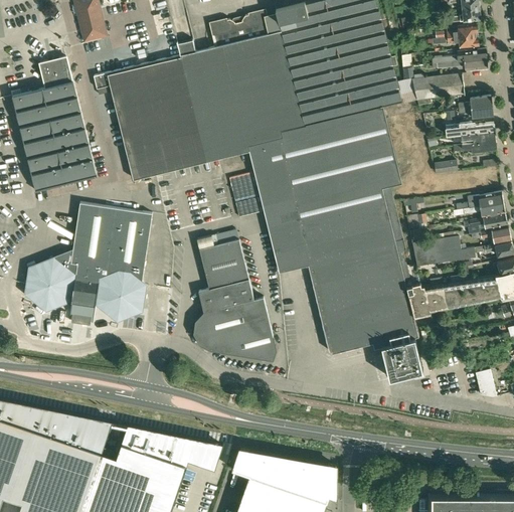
[(84,42),(105,37),(101,19),(102,19),(100,13),(99,13),(95,0),(74,0),(73,0),(84,42)]
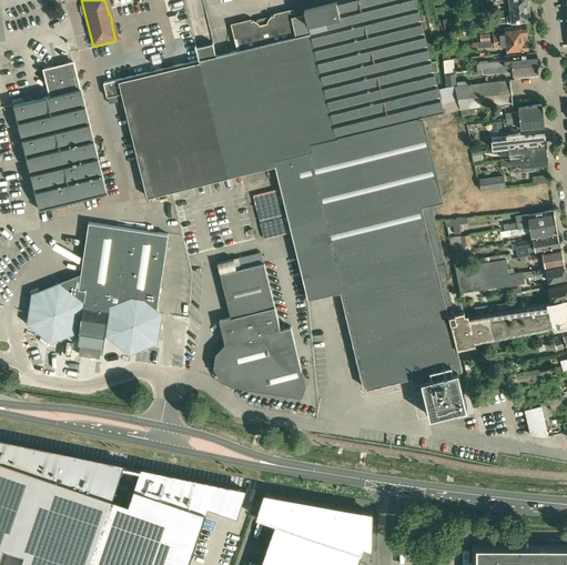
[(443,113),(437,92),(434,74),(437,73),(435,64),(431,66),(425,43),(441,40),(429,0),(347,0),(304,11),(307,23),(311,37),(297,40),(292,18),(287,16),(270,19),(267,24),(259,27),(253,23),(238,27),(234,32),(239,52),(215,59),(212,47),(195,50),(199,62),(200,62),(212,113),(231,178),(274,168),(310,158),(306,147),(423,119),(427,118),(443,113)]
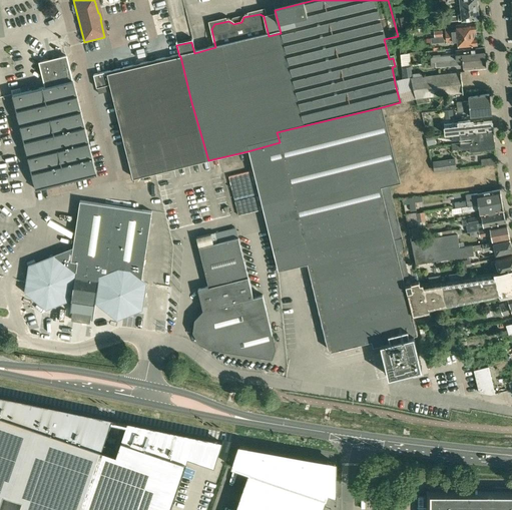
[(272,0),(275,10),(314,0),(272,0)]
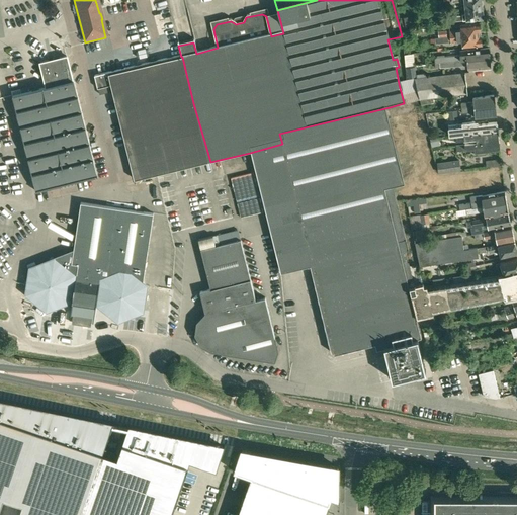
[(481,4),(480,3),(480,0),(452,0),(453,2),(450,2),(451,5),(459,4),(459,5),(463,5),(463,10),(481,9),(481,8),(482,7),(481,4)]
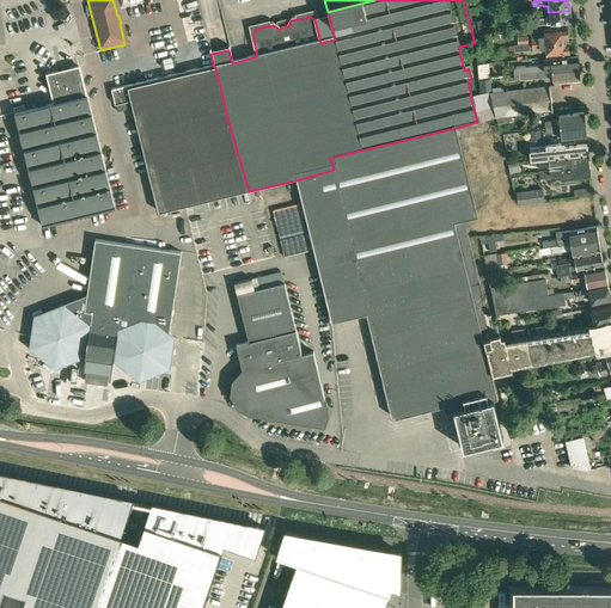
[(568,12),(568,11),(548,12),(549,19),(544,19),(544,22),(537,22),(538,24),(535,25),(536,29),(561,26),(561,24),(569,24),(569,17),(569,16),(569,13),(568,12)]
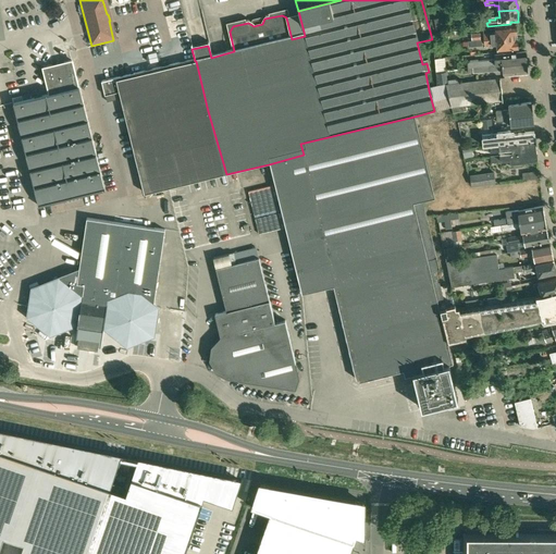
[(437,21),(430,22),(432,33),(440,31),(437,21)]
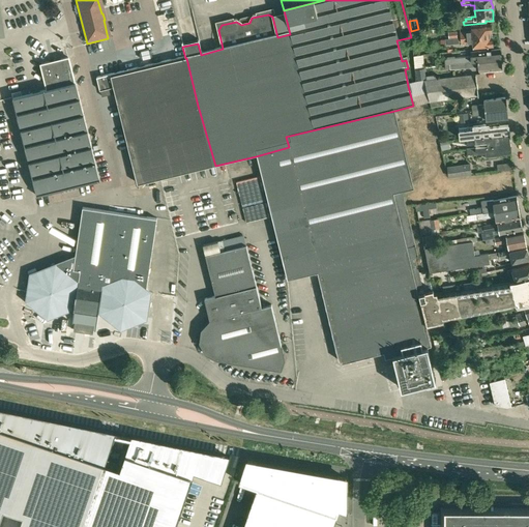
[(460,34),(460,40),(489,37),(489,35),(491,34),(490,26),(470,28),(471,33),(460,34)]
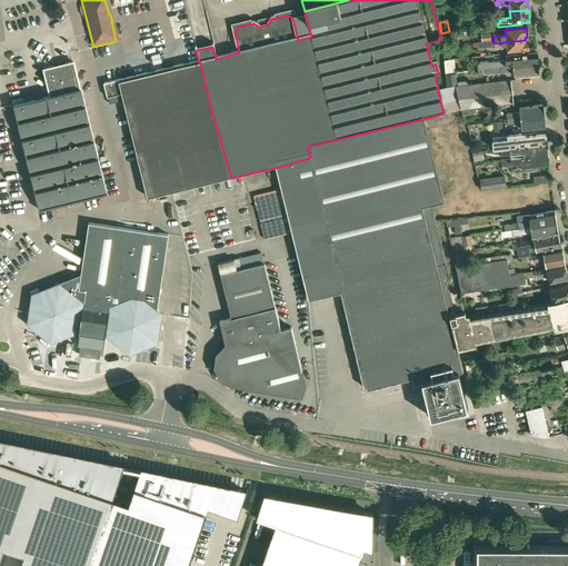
[(526,43),(525,40),(494,43),(495,49),(506,48),(507,53),(528,51),(527,42),(526,43)]
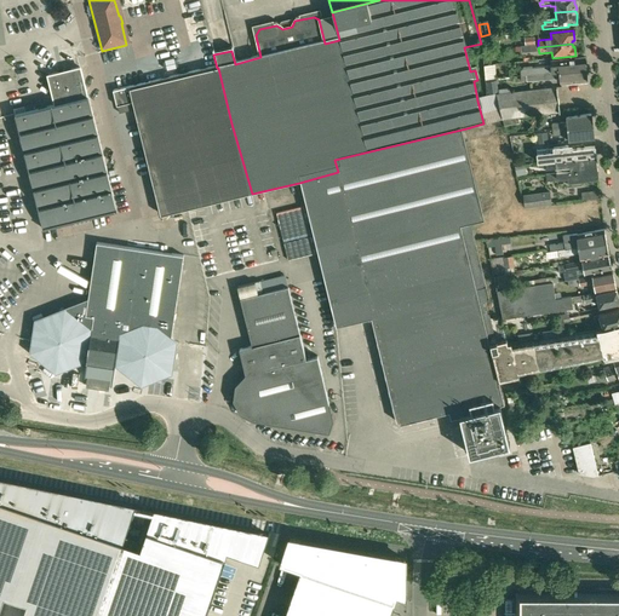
[(521,79),(525,78),(585,72),(584,61),(549,64),(550,69),(534,70),(521,72),(521,79)]
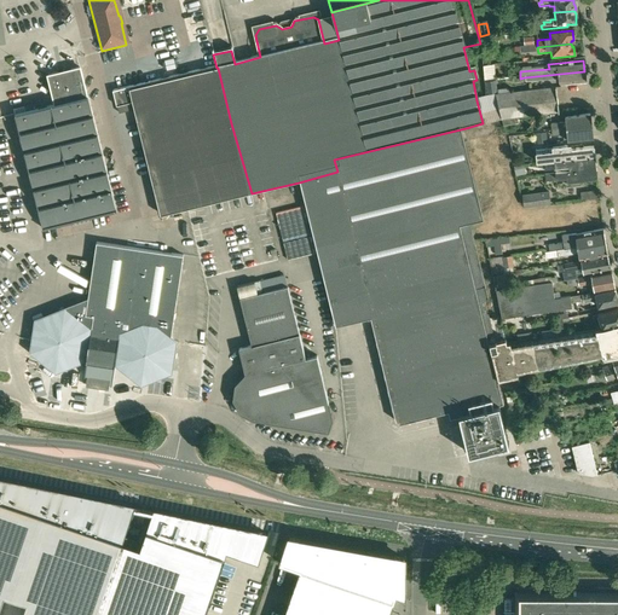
[(160,214),(252,193),(231,123),(218,68),(217,68),(113,94),(115,109),(116,108),(117,116),(133,111),(149,172),(146,172),(151,189),(152,189),(160,214)]
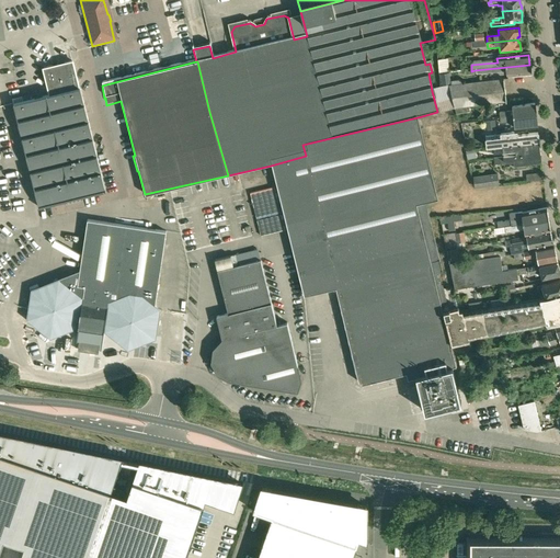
[(437,63),(437,75),(448,73),(447,61),(437,63)]
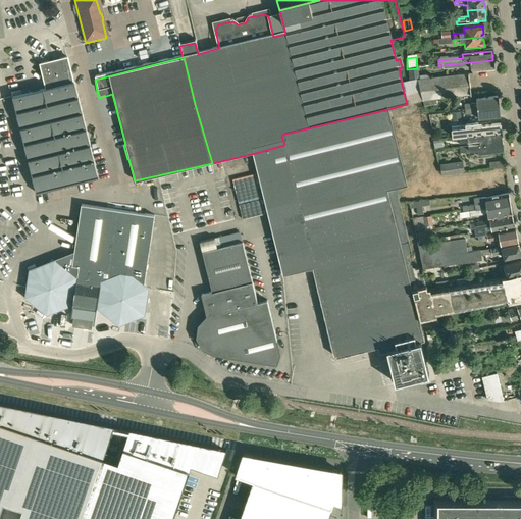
[(35,196),(97,180),(73,84),(71,85),(65,60),(40,66),(46,91),(11,99),(35,196)]
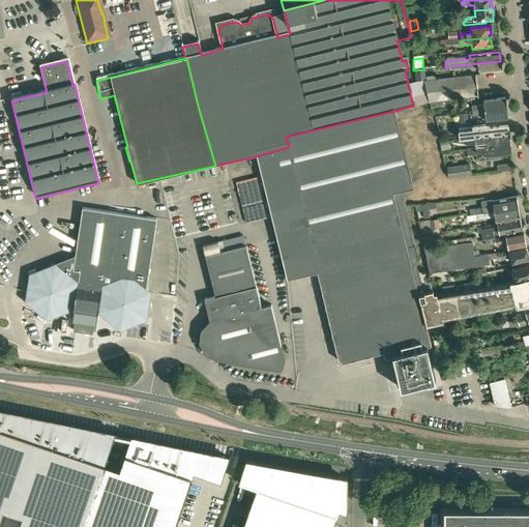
[(449,71),(465,70),(478,69),(478,74),(501,71),(500,61),(448,66),(449,71)]
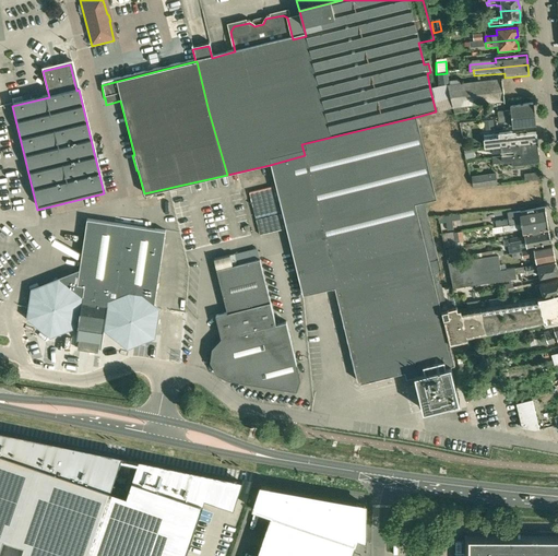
[(438,77),(439,87),(448,86),(448,83),(447,75),(438,77)]
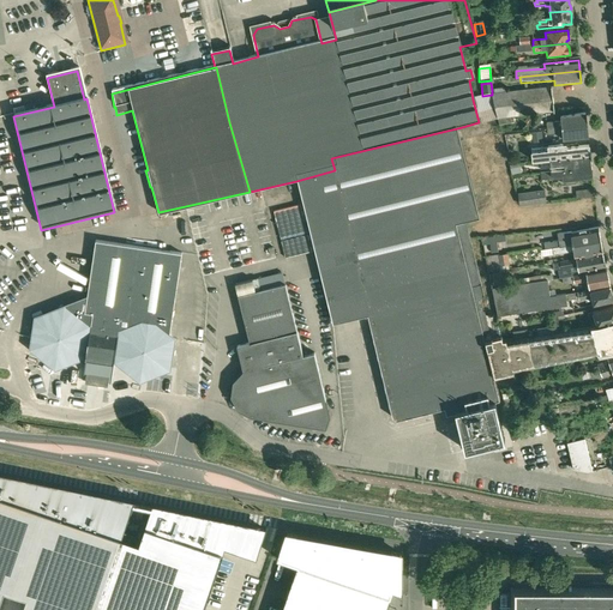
[(481,97),(473,100),(479,122),(480,126),(496,122),(497,127),(511,126),(511,119),(553,114),(551,89),(556,89),(556,88),(493,95),(490,96),(490,95),(481,97)]
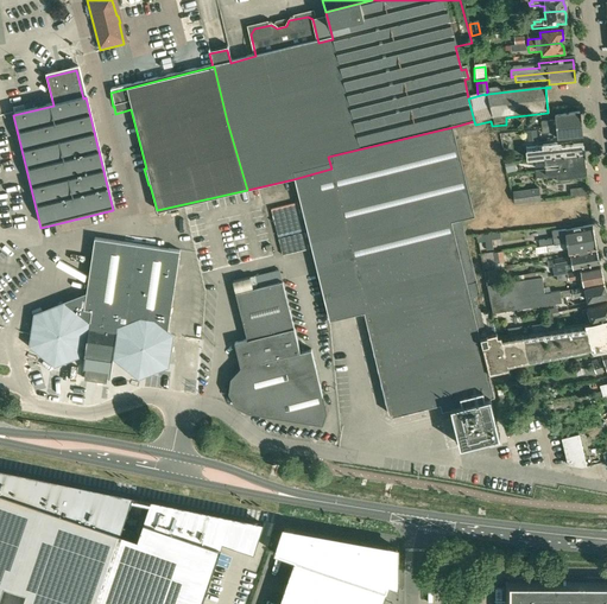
[(539,125),(541,129),(544,129),(580,126),(579,114),(555,116),(555,122),(539,125)]
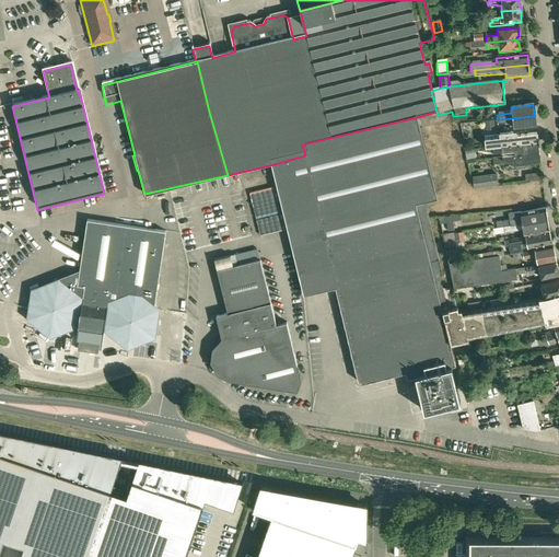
[(535,126),(534,116),(501,119),(498,119),(498,126),(513,124),(513,128),(535,126)]
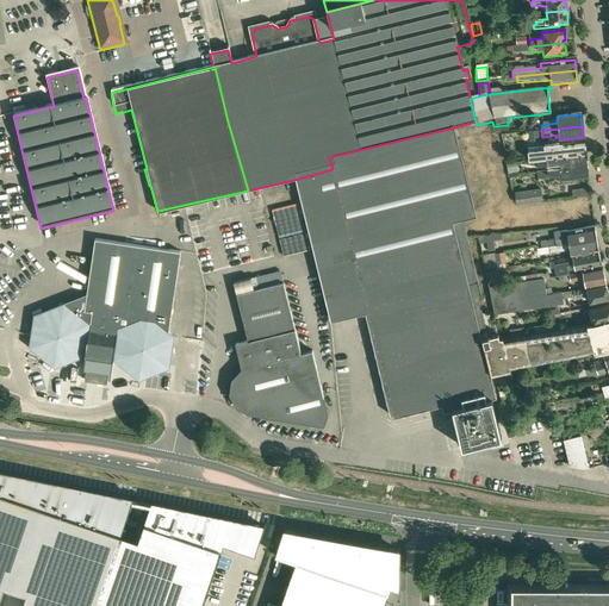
[(480,335),(486,333),(477,298),(480,298),(463,222),(476,218),(454,127),(329,157),(333,169),(294,180),(329,323),(330,323),(330,324),(361,317),(385,416),(397,422),(442,411),(442,414),(452,412),(491,401),(491,403),(495,401),(493,397),(489,376),(480,341),(482,341),(480,335)]
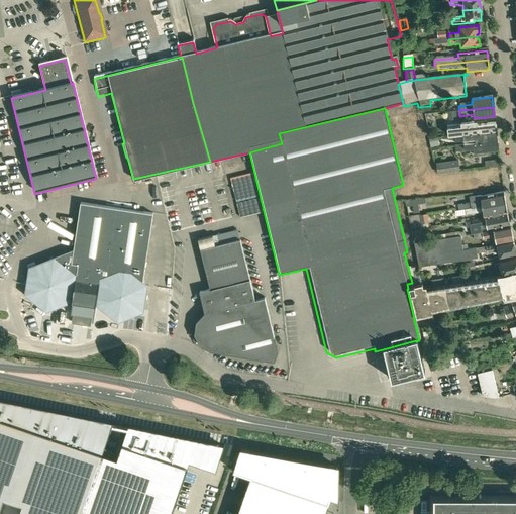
[(446,114),(447,123),(456,122),(455,113),(446,114)]
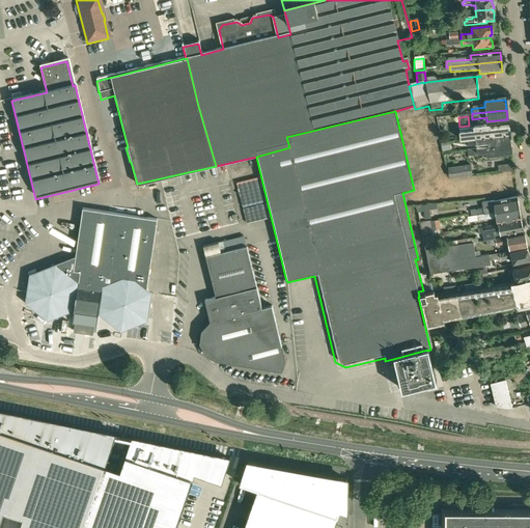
[(485,128),(473,129),(468,129),(468,133),(458,134),(459,142),(474,140),(509,136),(508,128),(485,130),(485,128)]
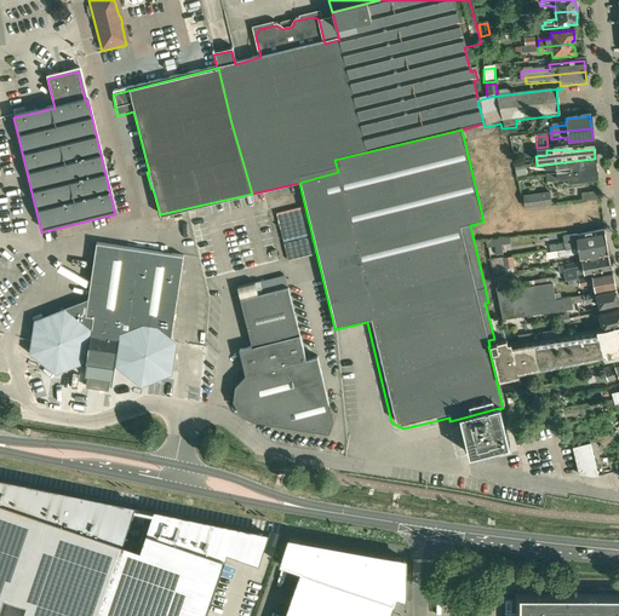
[(561,168),(561,173),(596,170),(595,159),(554,163),(555,170),(561,168)]
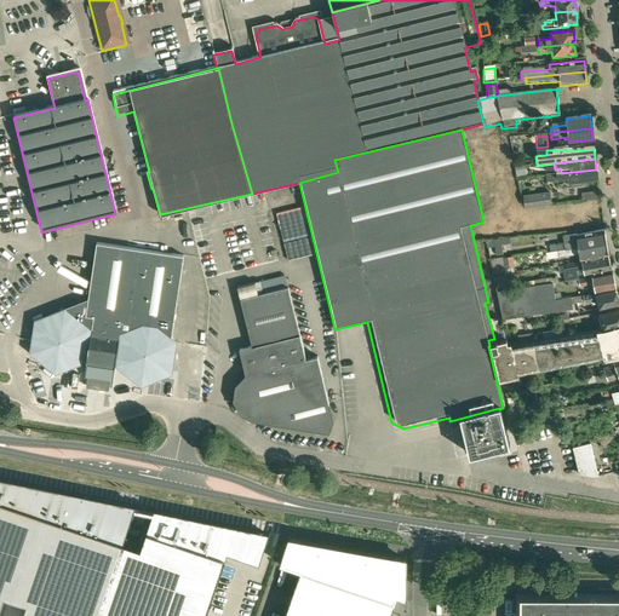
[(526,178),(523,167),(514,170),(515,179),(526,178)]
